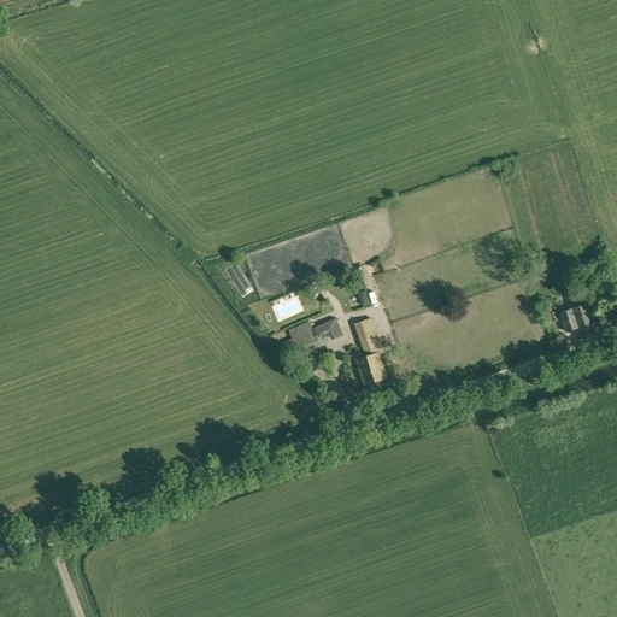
[(378,280),(369,282),(374,301),(383,299),(378,280)]
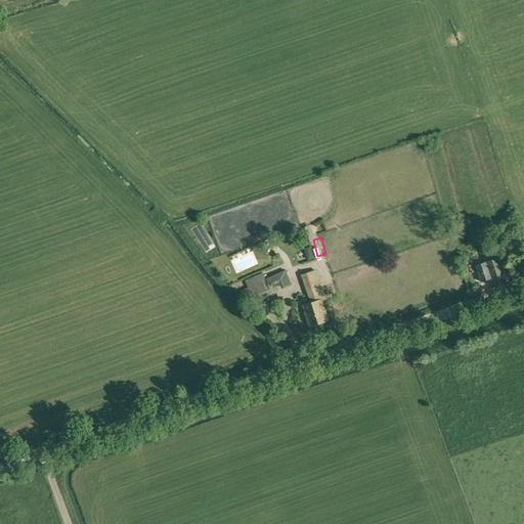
[(478,243),(481,254),(489,251),(485,241),(478,243)]
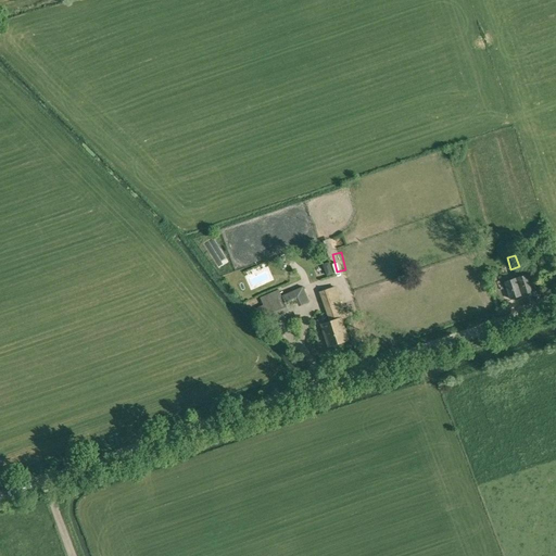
[(279,278),(283,287),(297,281),(292,272),(279,278)]
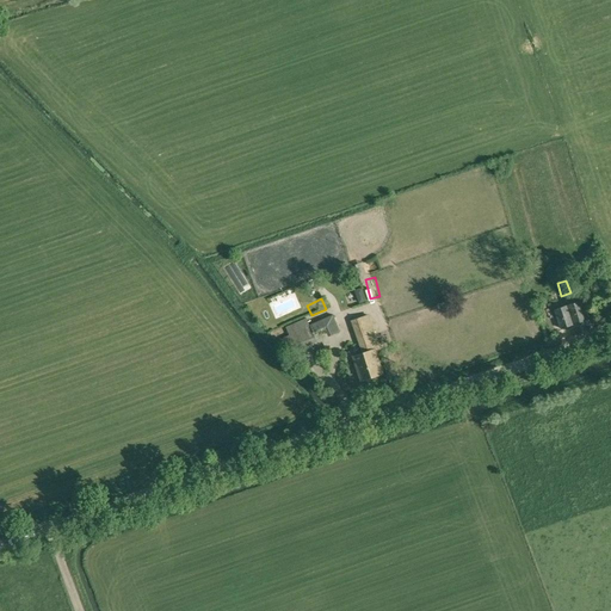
[(555,309),(561,328),(588,320),(581,301),(555,309)]
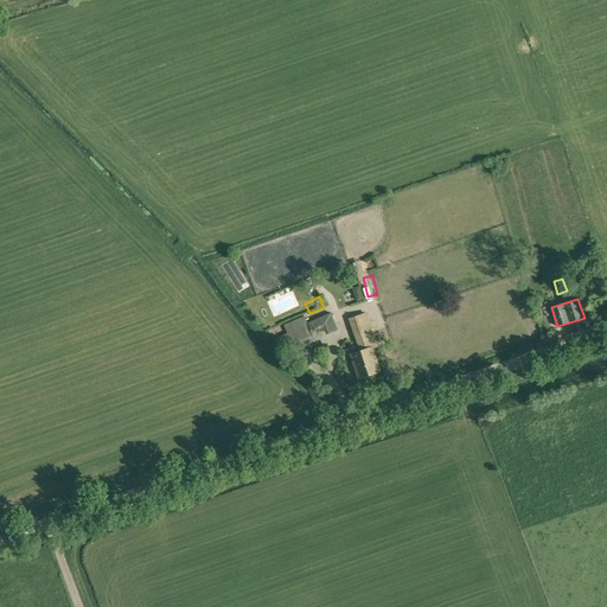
[(295,300),(278,305),(281,313),(298,307),(295,300)]
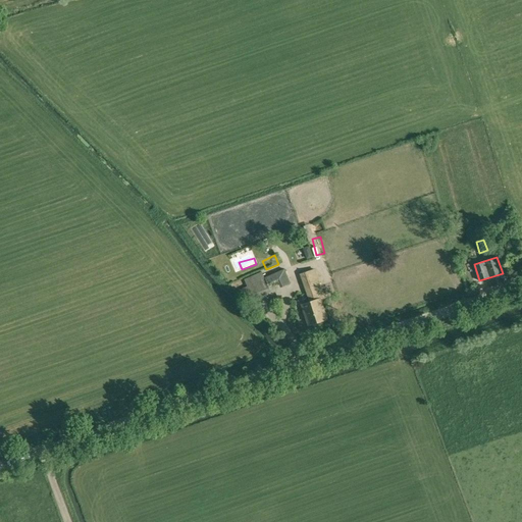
[(301,274),(310,302),(303,304),(309,324),(326,319),(320,300),(325,298),(316,269),(301,274)]
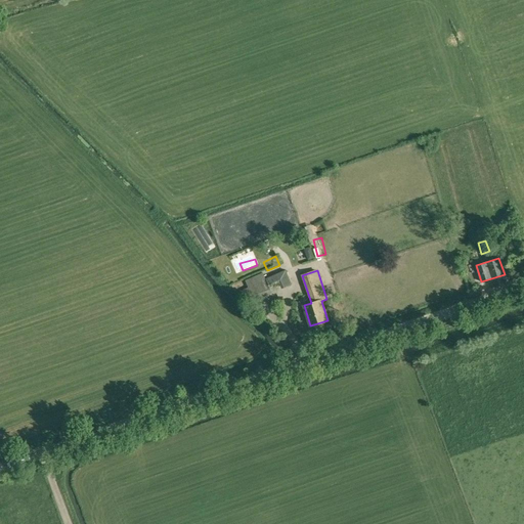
[(266,279),(270,288),(281,282),(285,288),(292,285),(286,271),(266,279)]
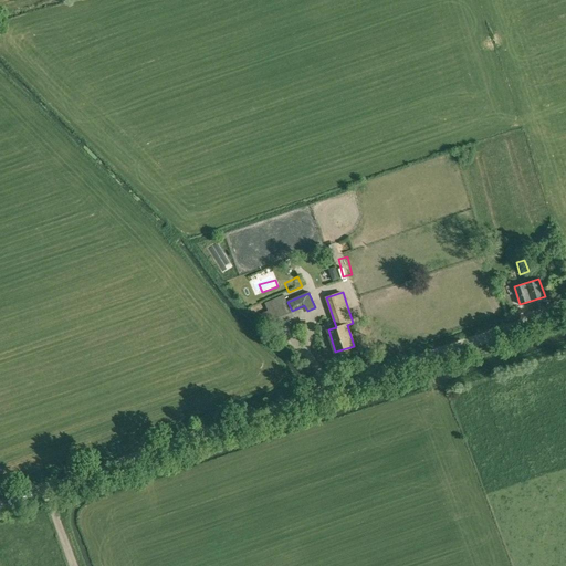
[(263,314),(269,327),(294,316),(292,311),(287,302),(284,295),(265,304),(269,311),(263,314)]
